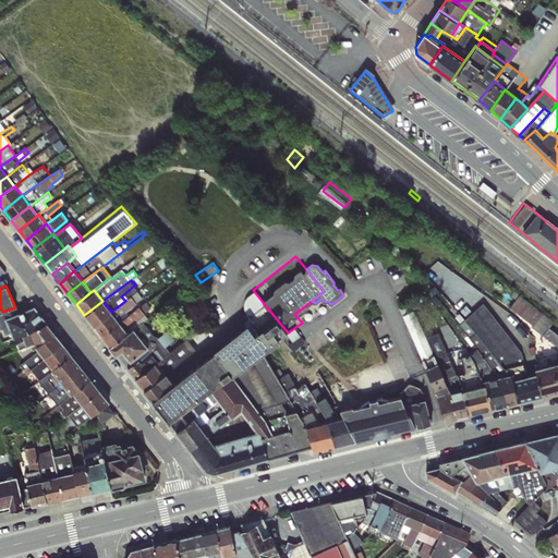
[(246,327),(264,350),(266,349),(286,334),(281,325),(253,290),(247,296),(245,303),(245,310),(249,316),(244,320),(245,322),(247,325),(246,327)]
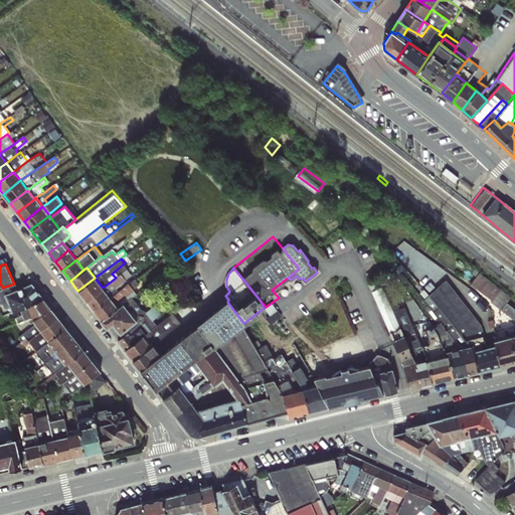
[(116,278),(103,288),(110,298),(119,291),(116,288),(126,280),(132,275),(127,269),(116,278)]
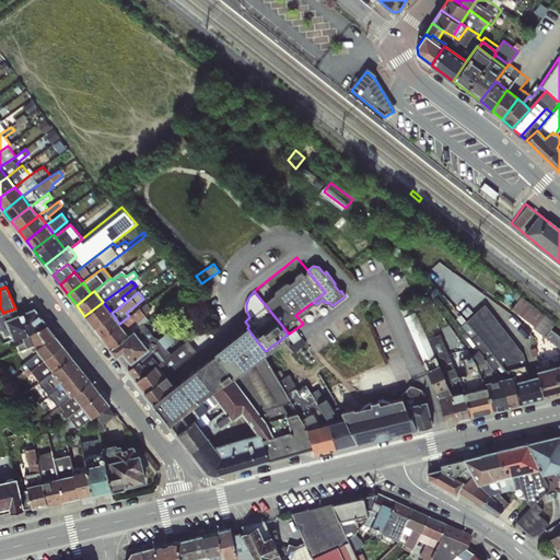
[(545,337),(550,329),(556,323),(521,296),(512,308),(535,327),(534,328),(545,337)]
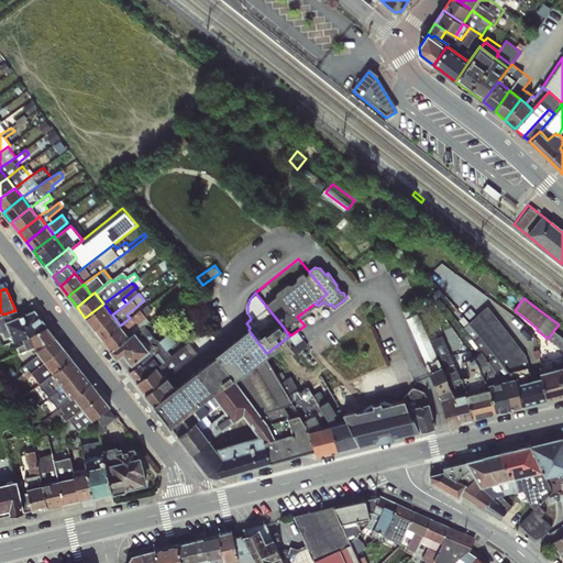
[(2,315),(0,316),(0,332),(2,332),(6,340),(11,338),(9,331),(4,321),(34,309),(30,304),(15,310),(2,315)]
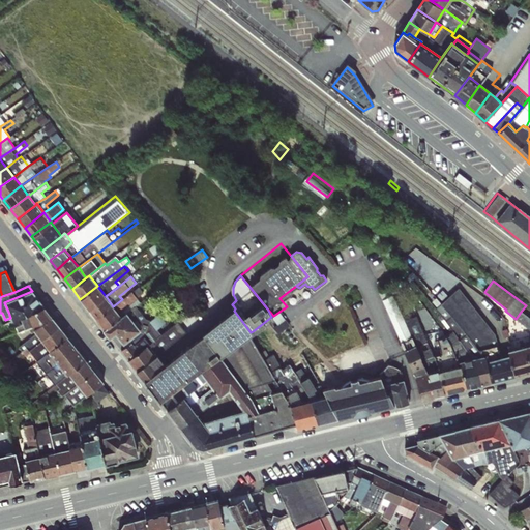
[(97,286),(80,299),(88,311),(106,296),(97,286)]
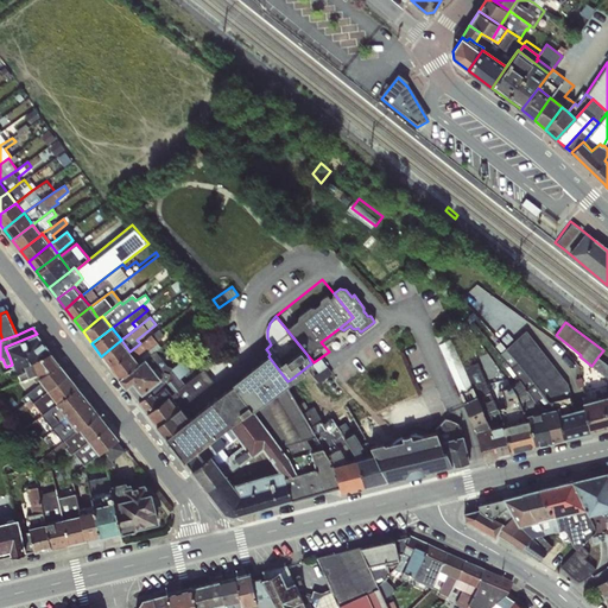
[(159,329),(152,335),(157,341),(164,335),(159,329)]
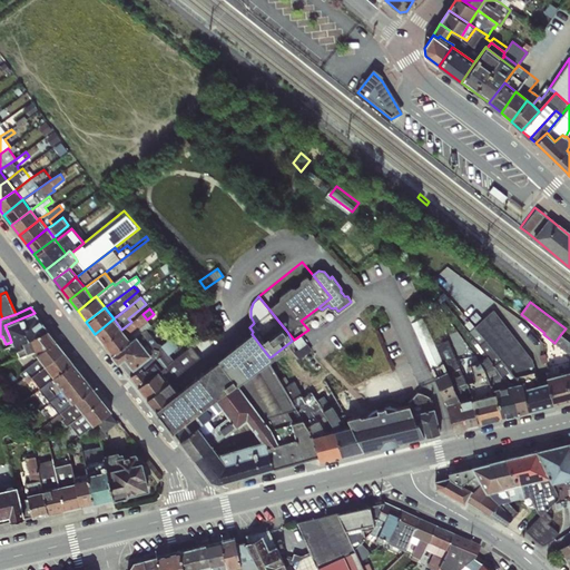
[(493,310),(474,326),(492,349),(504,338),(527,365),(524,367),(527,371),(534,369),(532,361),(531,359),(511,333),(493,310)]
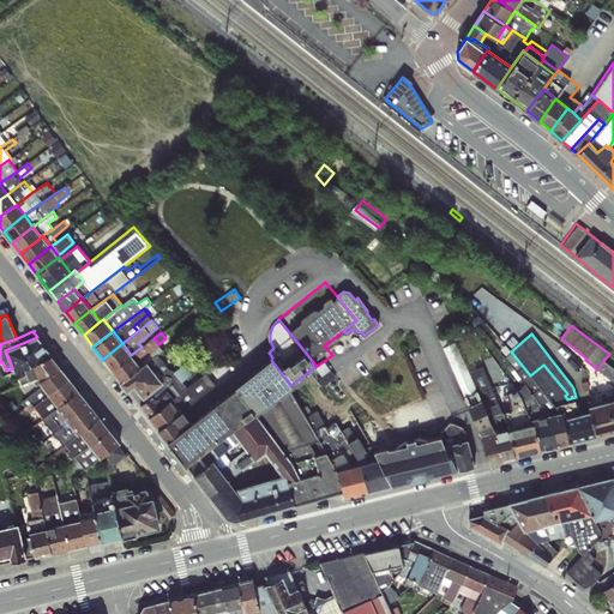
[(44,347),(37,337),(5,350),(10,361),(44,347)]
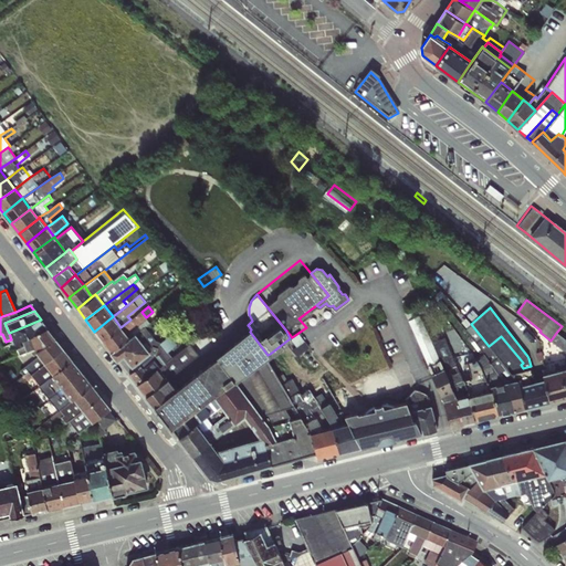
[(130,320),(121,327),(129,337),(135,333),(150,323),(146,317),(142,312),(130,320)]
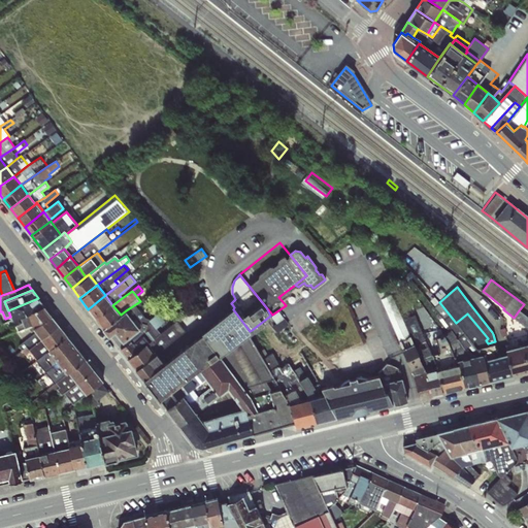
[(410,336),(398,310),(391,294),(381,298),(392,325),(399,340),(402,349),(415,343),(410,336)]
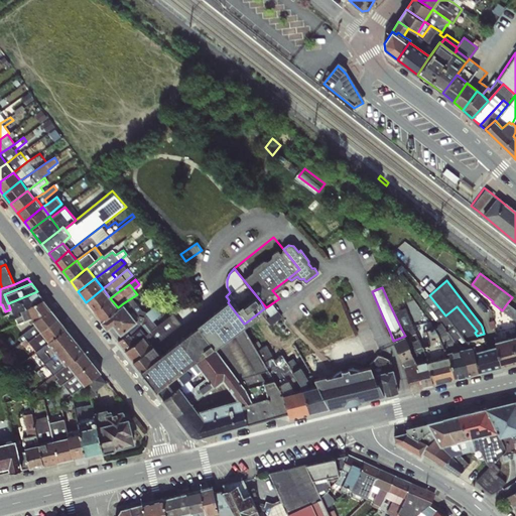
[(103,288),(86,302),(94,311),(110,298),(103,288)]
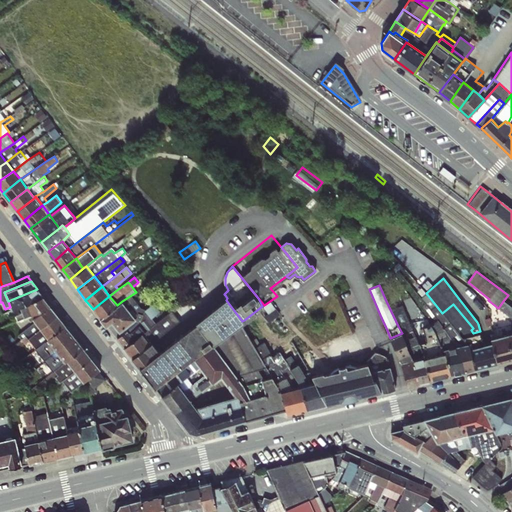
[(37,289),(8,301),(10,307),(11,310),(20,307),(27,303),(43,297),(37,289)]
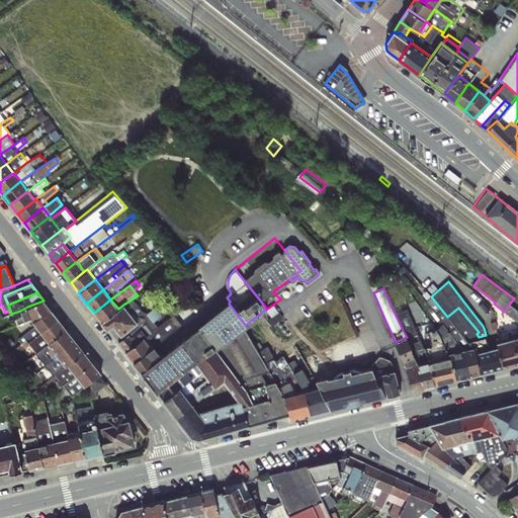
[(447,317),(431,296),(426,301),(435,313),(442,324),(436,328),(441,337),(446,358),(451,357),(449,353),(461,350),(472,347),(447,317)]
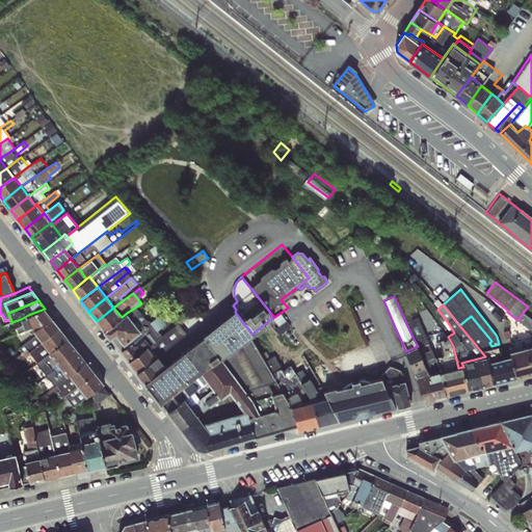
[(137,306),(127,313),(134,322),(137,322),(138,323),(140,326),(140,329),(145,326),(153,328),(155,328),(158,329),(166,323),(161,315),(150,322),(137,306)]
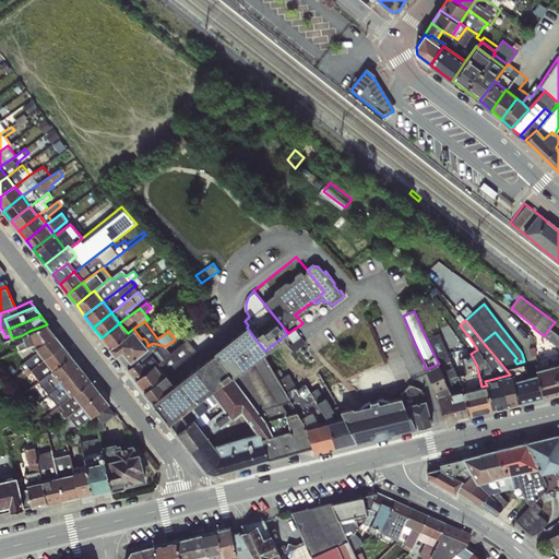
[(119,323),(102,337),(109,348),(128,333),(119,323)]
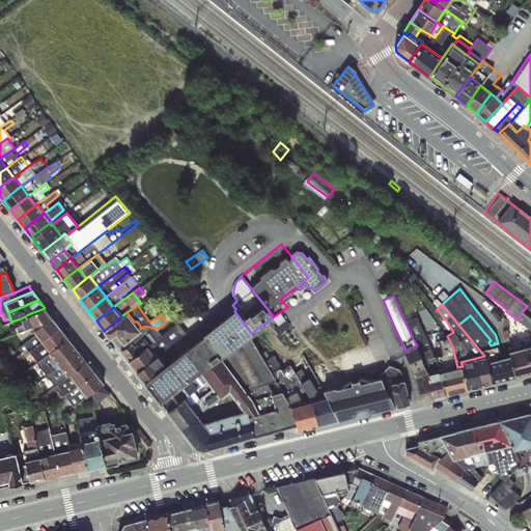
[(45,308),(28,314),(32,326),(52,317),(45,308)]
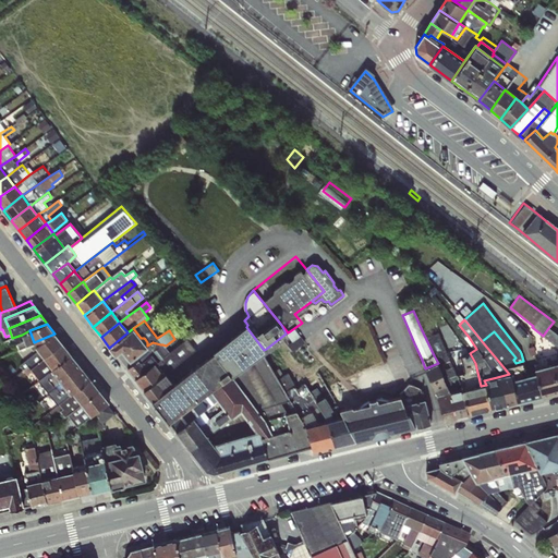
[(426,326),(421,328),(434,355),(438,363),(447,386),(450,391),(463,389),(457,375),(457,374),(456,374),(450,362),(439,337),(433,340),(426,326)]
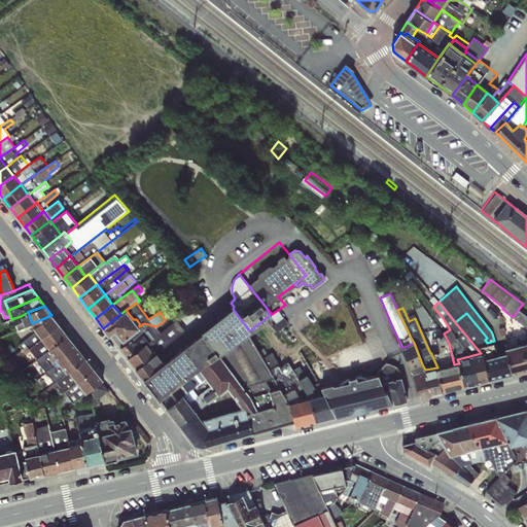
[(205,331),(203,332),(218,353),(247,331),(249,330),(233,309),(205,331)]
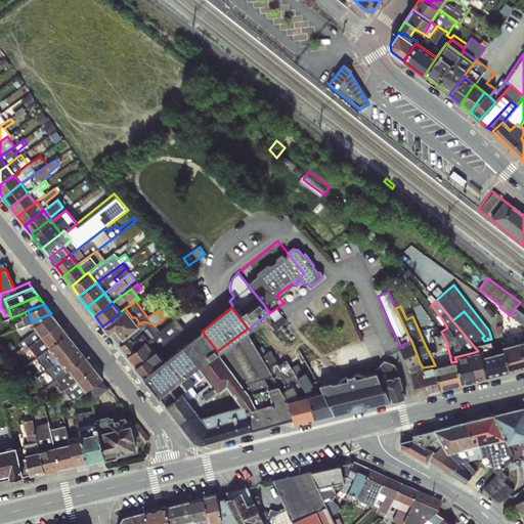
[(120,312),(102,326),(108,334),(115,330),(122,340),(138,326),(139,326),(138,324),(132,317),(125,308),(120,312)]
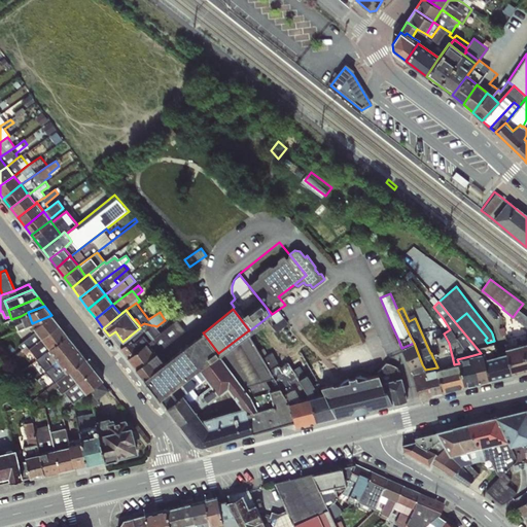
[(526,316),(518,310),(513,317),(526,328),(526,316)]
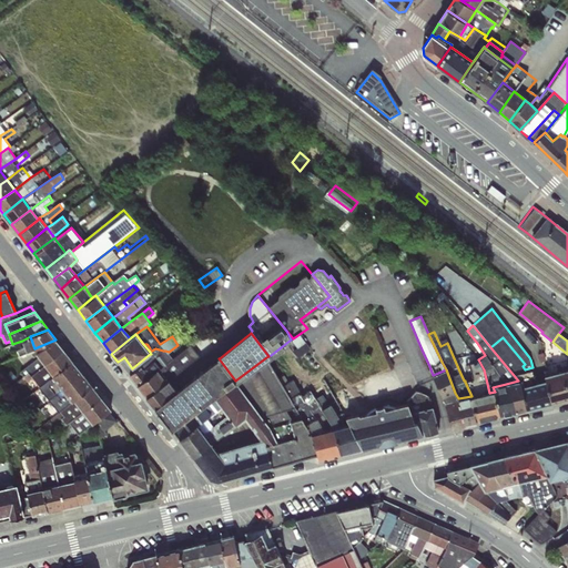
[(30,336),(22,341),(24,345),(10,351),(13,358),(28,352),(33,350),(34,348),(30,336)]
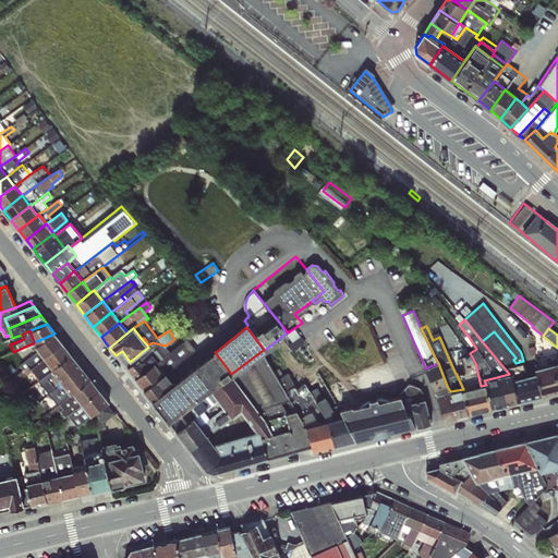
[(494,331),(482,341),(509,374),(510,374),(512,379),(536,374),(534,368),(526,371),(523,361),(516,363),(513,360),(516,358),(494,331)]
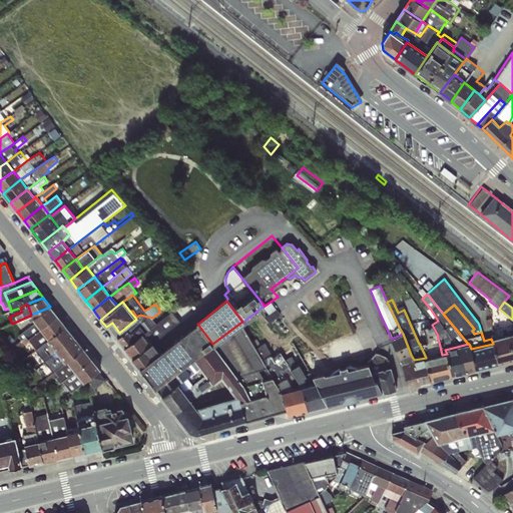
[(31,315),(30,316),(33,319),(35,323),(40,329),(58,318),(50,307),(31,315)]
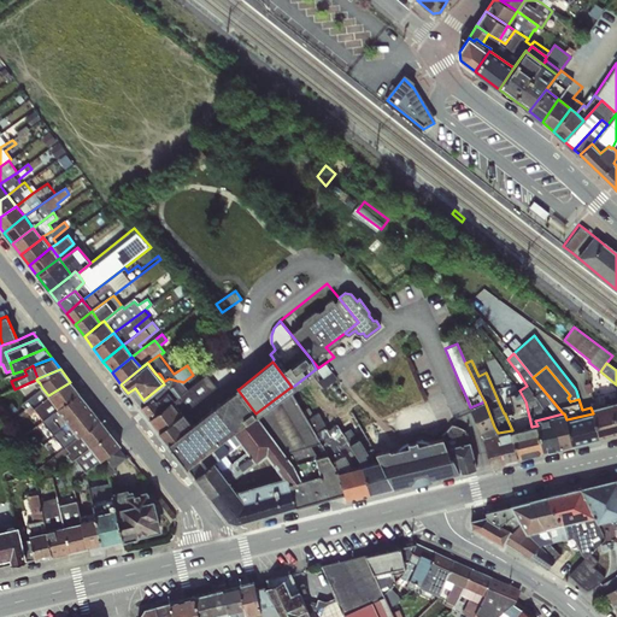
[(175,399),(171,403),(181,415),(183,412),(217,387),(206,375),(186,391),(175,399)]
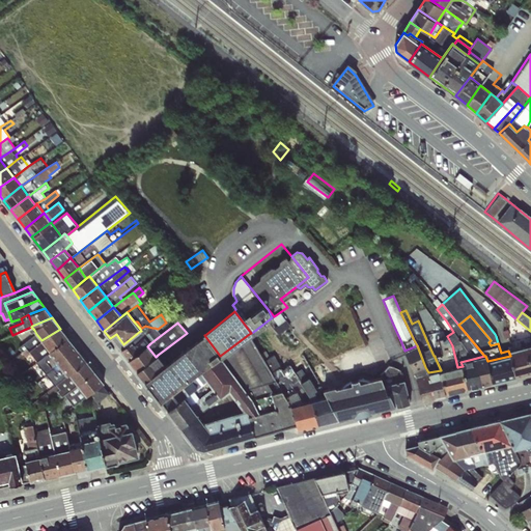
[(145,326),(140,329),(141,331),(140,331),(144,337),(150,343),(160,336),(152,328),(145,326)]
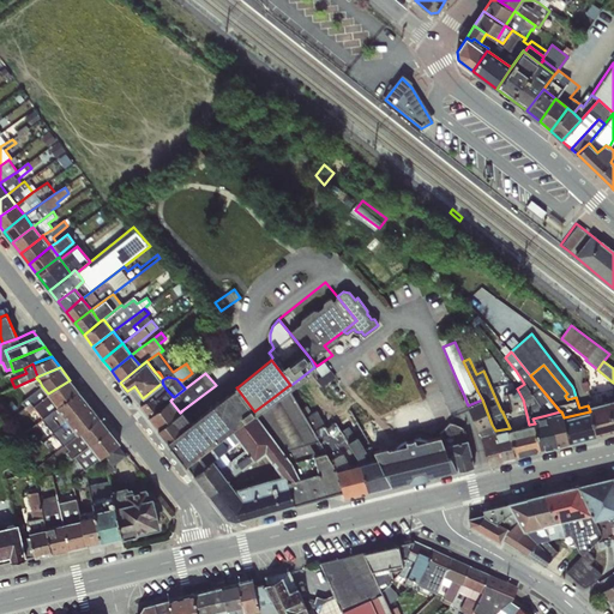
[(70,380),(48,393),(58,407),(78,391),(70,380)]
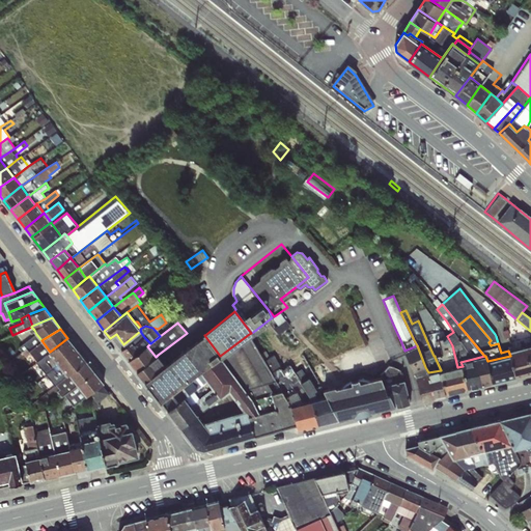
[(508,329),(503,330),(507,347),(512,346),(508,329)]
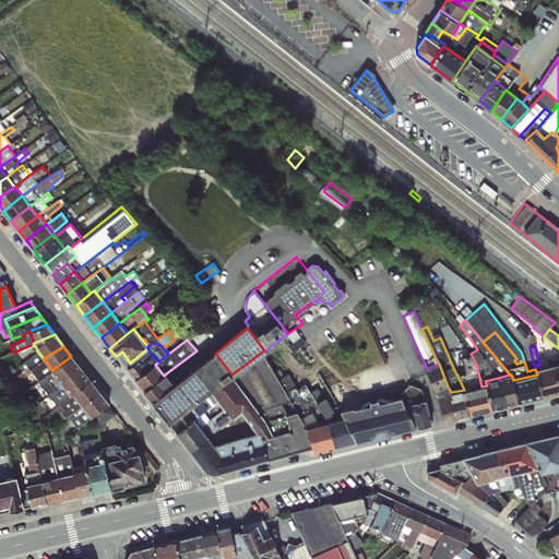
[(147,348),(130,363),(132,366),(137,361),(140,365),(152,355),(147,348)]
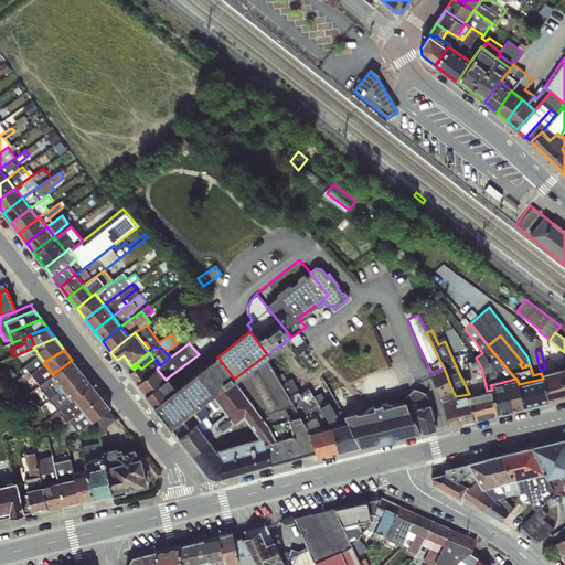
[(39,355),(25,366),(31,374),(44,362),(39,355)]
